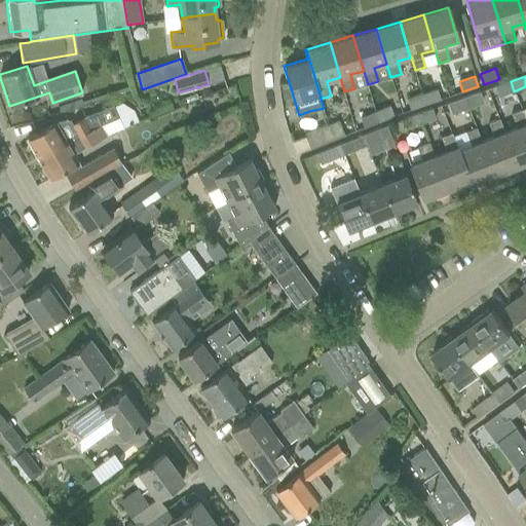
[(514,91),(511,81),(495,86),(498,97),(514,91)]
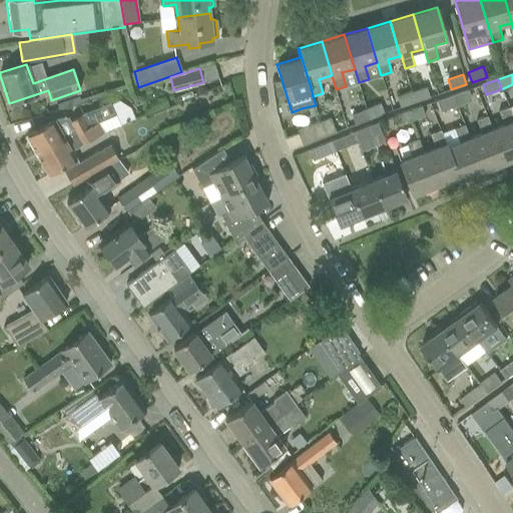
[(427,87),(412,92),(415,101),(430,96),(427,87)]
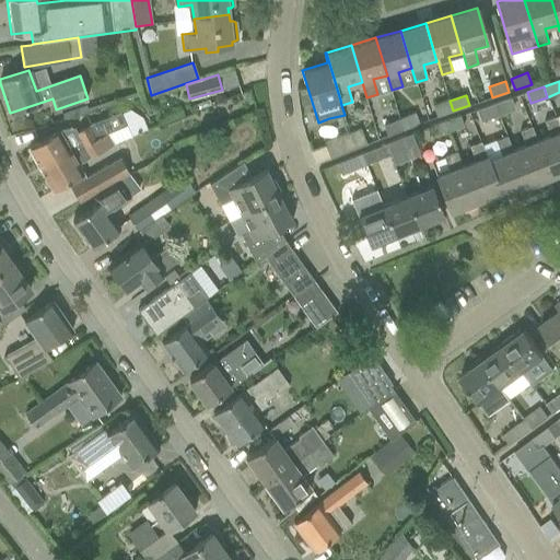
[(494,104),(498,114),(513,108),(510,97),(494,104)]
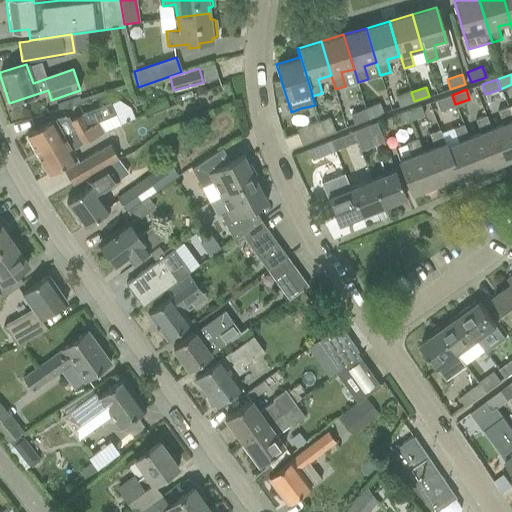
[(414,101),(411,92),(396,97),(399,106),(414,101)]
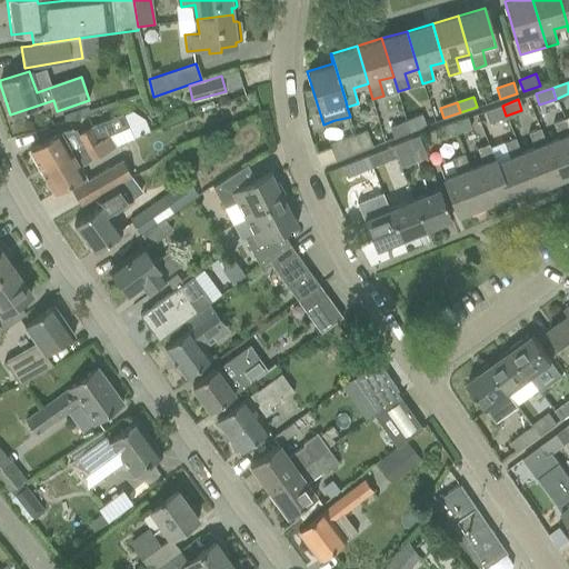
[(506,116),(502,106),(483,112),(488,122),(506,116)]
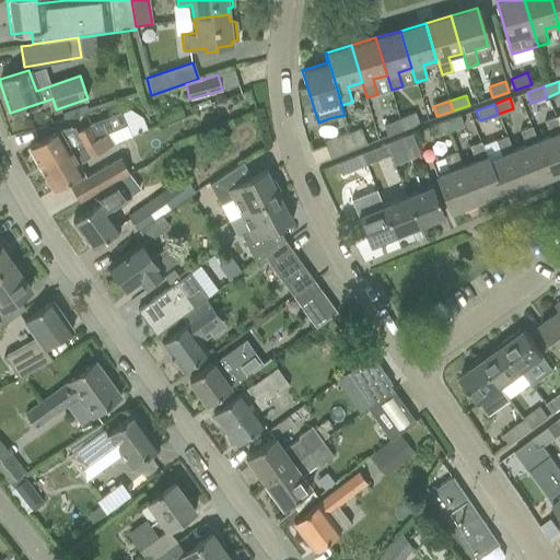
[(61,128),(50,135),(27,148),(41,170),(125,126),(129,137),(147,129),(141,117),(129,109),(120,113),(120,112),(89,125),(77,131),(74,128),(61,128)]
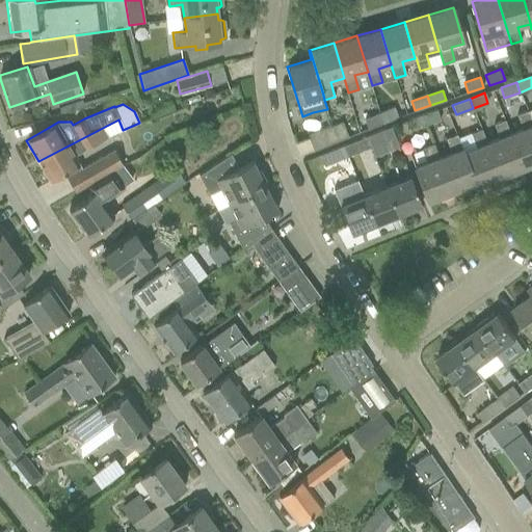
[(379,113),(383,124),(398,117),(394,107),(379,113)]
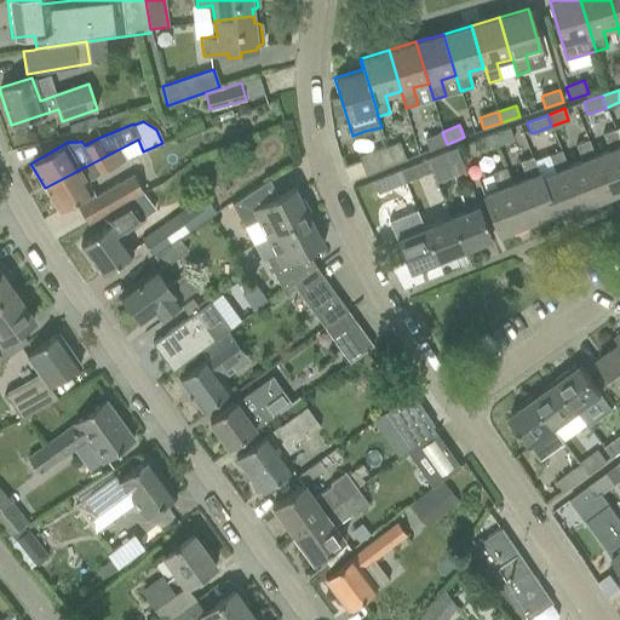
[(509,128),(492,135),(497,145),(512,139),(509,128)]
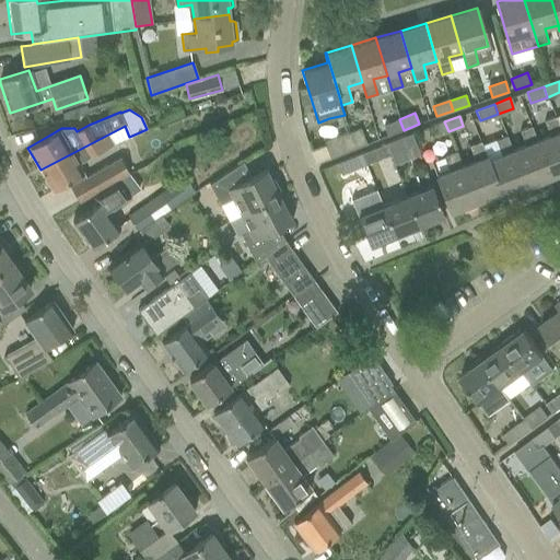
[(559,172),(559,130),(555,117),(544,121),(549,137),(536,142),(550,176),(559,172)]
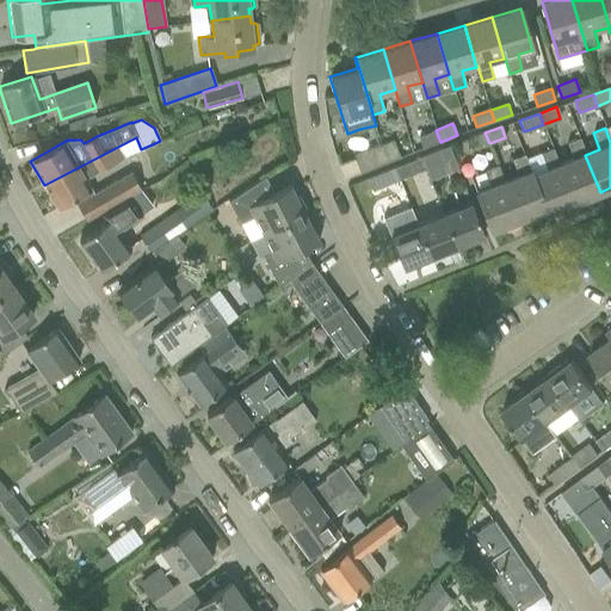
[(440,142),(436,130),(418,136),(423,148),(440,142)]
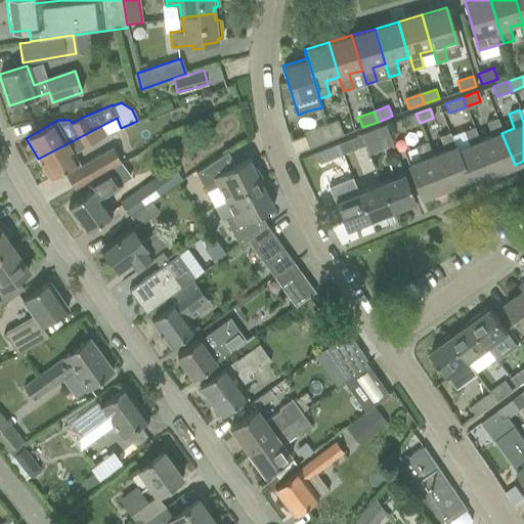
[(420,123),(416,114),(400,119),(403,129),(420,123)]
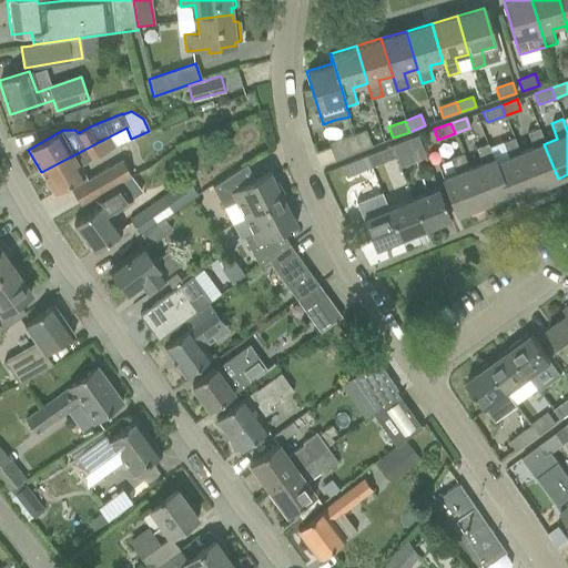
[(127,128),(41,172),(53,193),(69,184),(71,189),(70,189),(80,205),(92,199),(120,182),(131,175),(121,159),(85,180),(83,176),(85,175),(80,165),(114,145),(131,139),(127,128)]
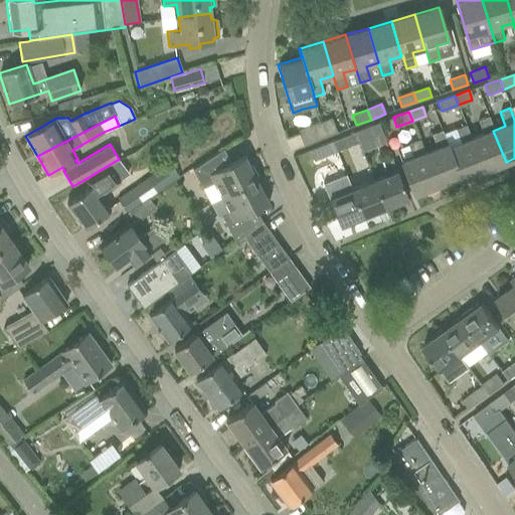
[(506,162),(493,131),(487,117),(477,121),(483,135),(471,139),(484,171),(506,162)]
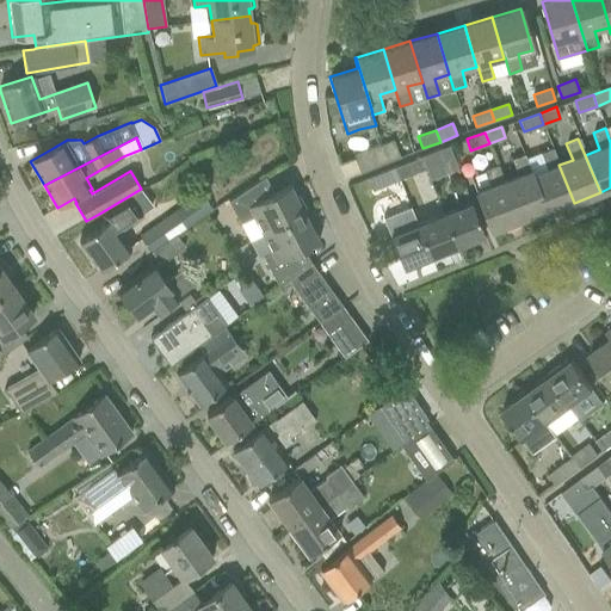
[(400,156),(393,140),(381,143),(388,161),(400,156)]
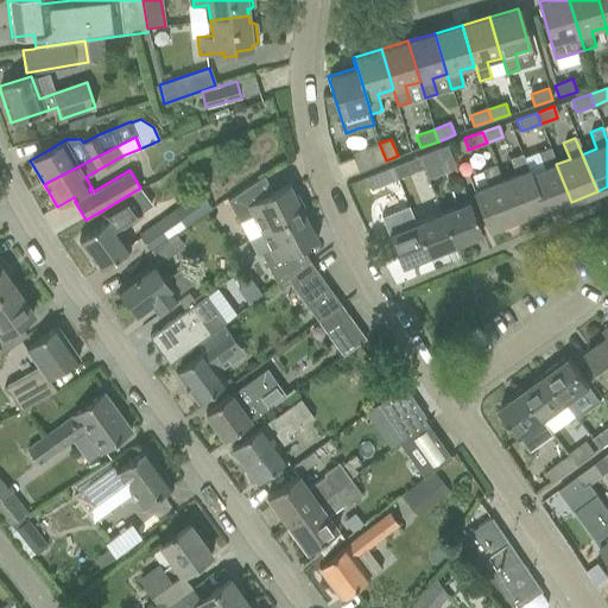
[(386,160),(379,143),(350,154),(358,172),(386,160)]
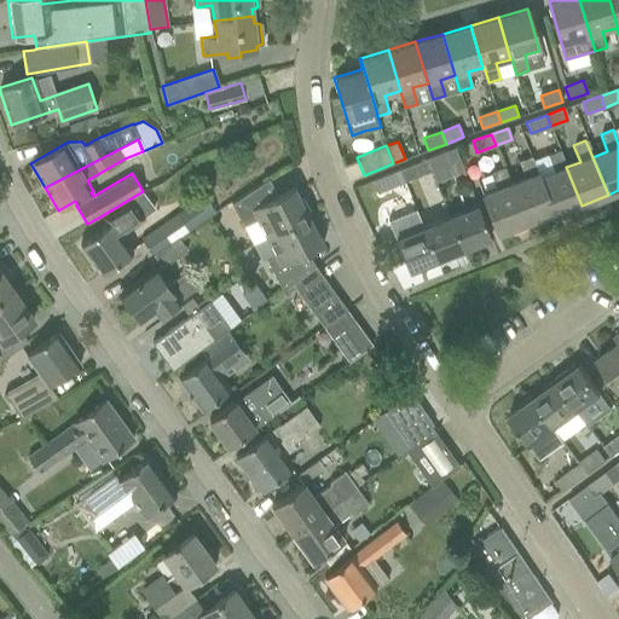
[(455,148),(447,150),(427,158),(431,171),(435,183),(464,172),(455,148)]
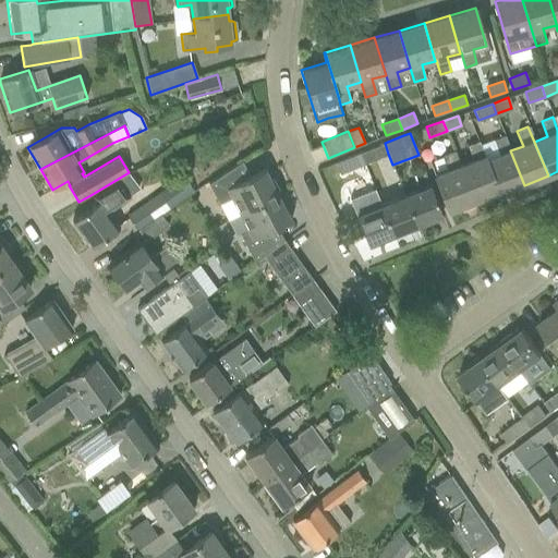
[(524,185),(510,150),(505,136),(493,141),(499,156),(486,160),(500,195),(524,185)]
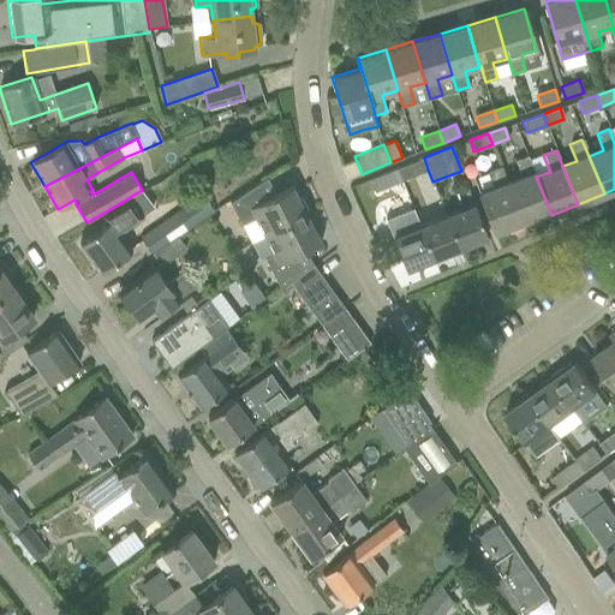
[(551,215),(536,177),(527,155),(515,160),(521,177),(507,181),(523,221),(549,212),(550,215),(551,215)]
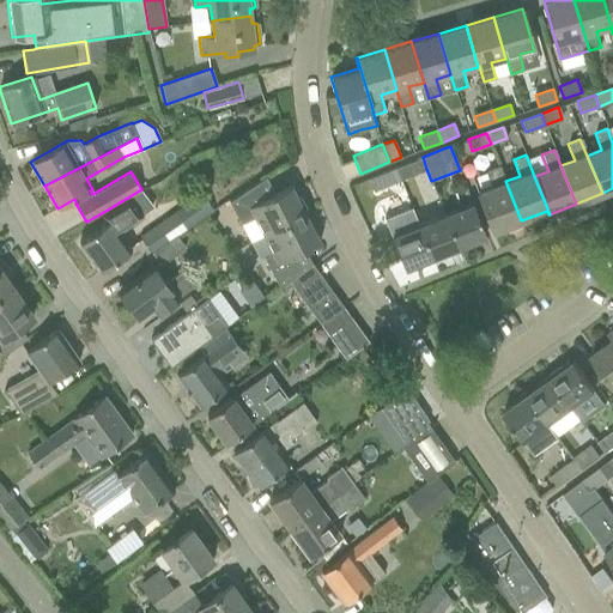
[(423,157),(395,168),(400,180),(426,169),(423,157)]
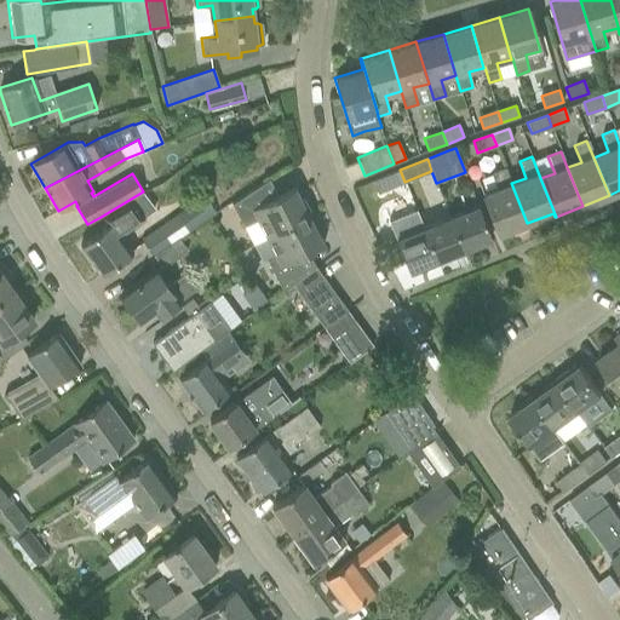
[(527,223),(511,183),(511,184),(505,168),(493,172),(499,188),(483,195),(499,235),(527,223)]
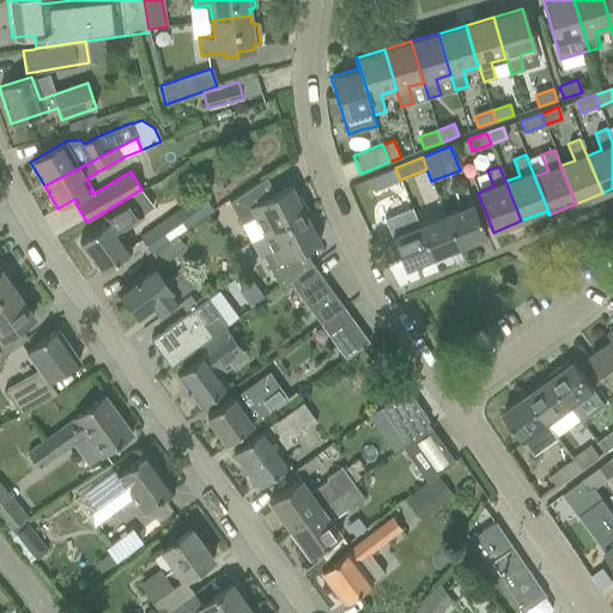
[(395,168),(368,178),(372,190),(400,180),(395,168)]
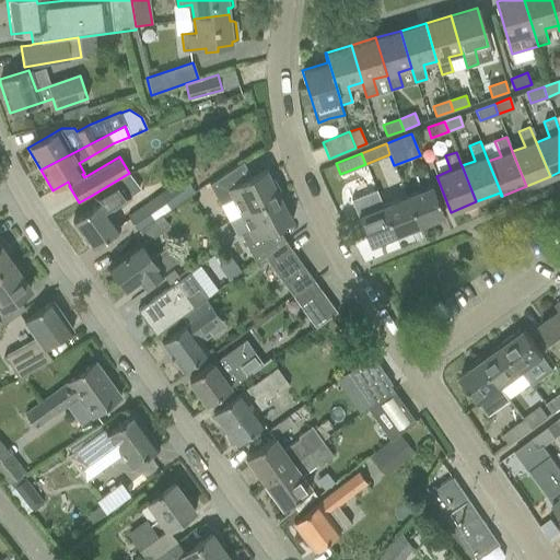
[(139,184),(154,178),(150,166),(135,172),(139,184)]
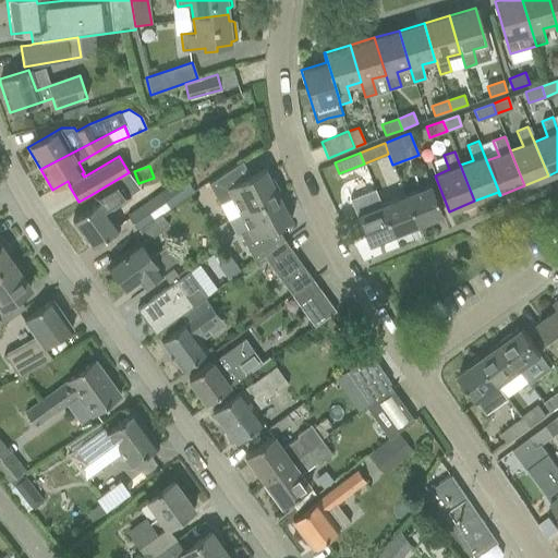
[(270,180),(265,169),(243,180),(235,166),(208,183),(218,202),(221,203),(231,198),(240,214),(278,194),(277,192),(278,191),(273,179),(270,180)]
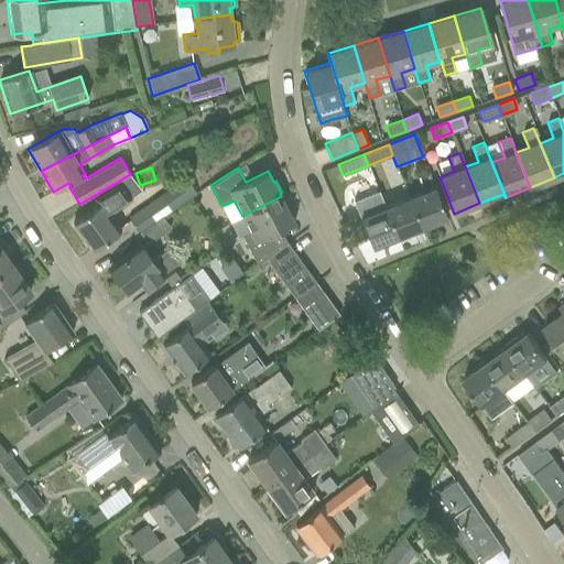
[(184,179),(128,217),(139,234),(140,232),(162,217),(163,217),(195,194),(184,179)]
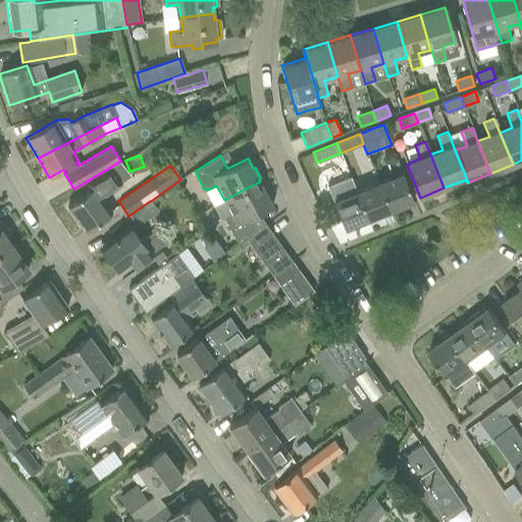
[(90,190),(67,207),(86,231),(101,220),(113,212),(103,199),(121,184),(110,167),(85,183),(90,190)]
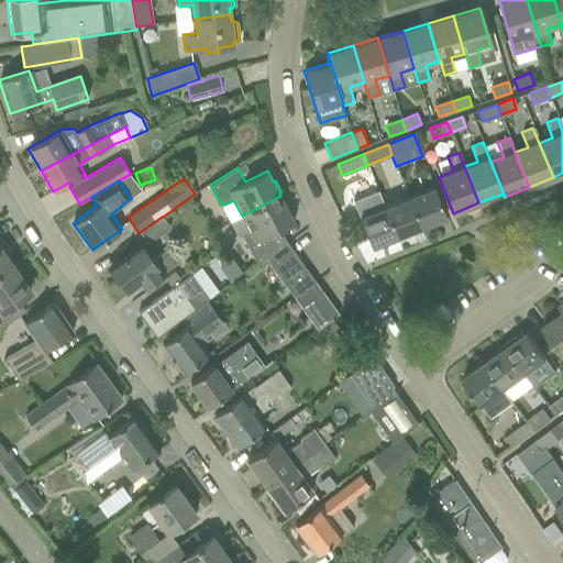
[(446,217),(433,186),(409,197),(421,227),(446,217)]
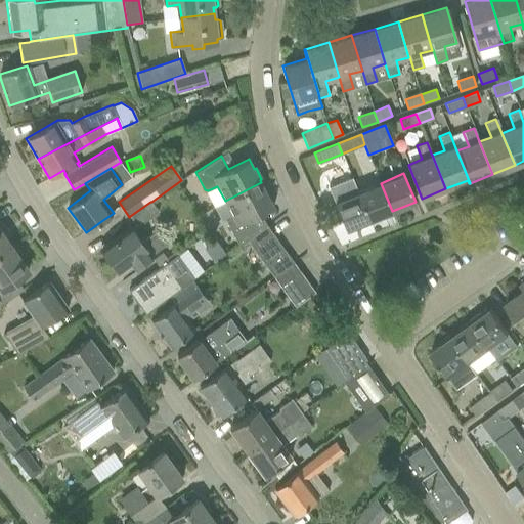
[(368,220),(357,192),(352,181),(330,190),(346,229),(368,220)]
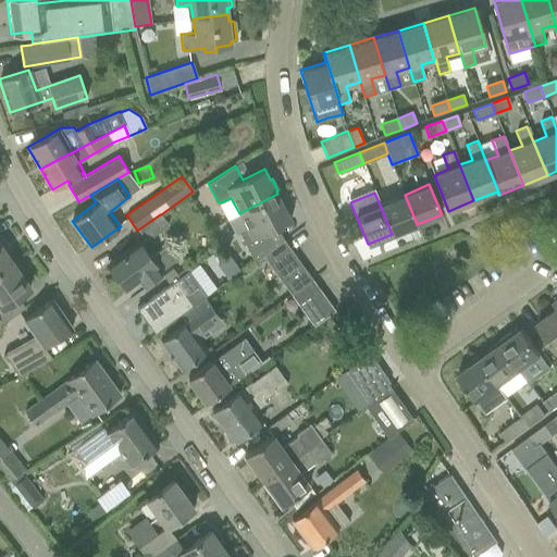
[(277,194),(239,213),(247,230),(239,233),(255,261),(262,256),(276,245),(269,231),(291,220),(285,208),(286,208),(281,196),(279,197),(277,194)]
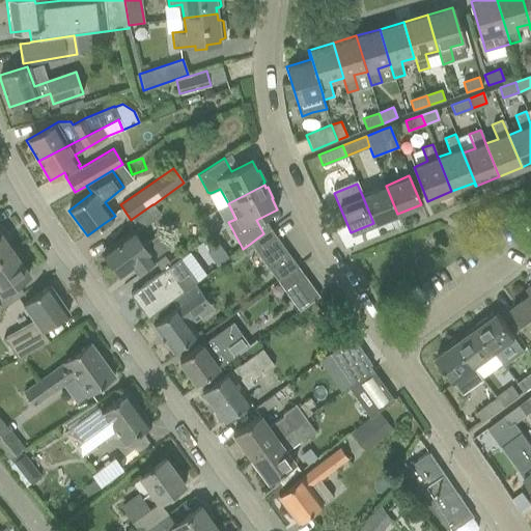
[(397,214),(386,186),(362,195),(373,223),(397,214)]
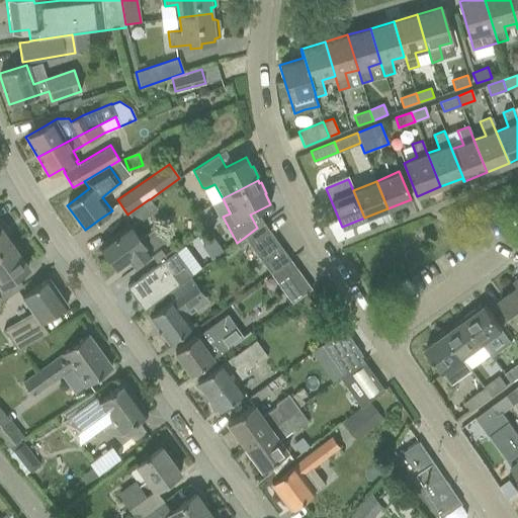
[(149,199),(128,213),(136,224),(157,209),(150,199),(149,199)]
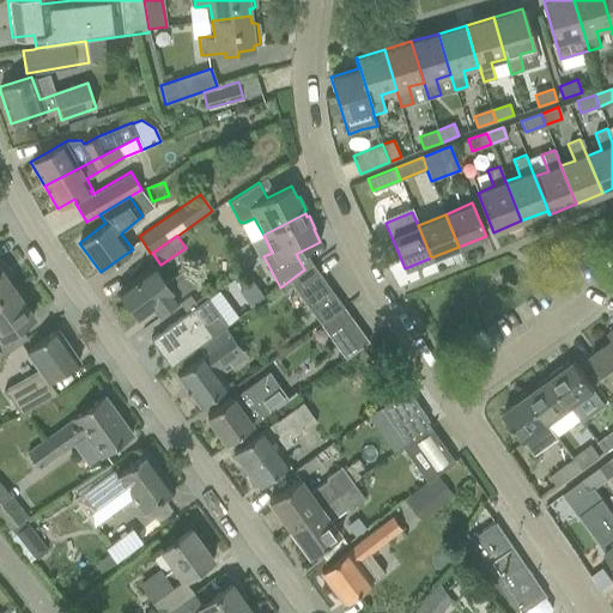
[(304,269),(289,281),(320,323),(343,305),(313,265),(304,269)]
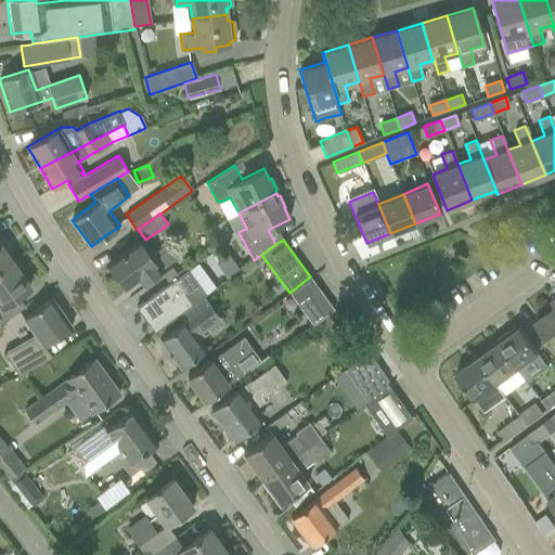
[(138,242),(108,263),(119,280),(121,279),(127,285),(139,276),(143,283),(158,271),(177,258),(166,244),(149,257),(138,242)]
